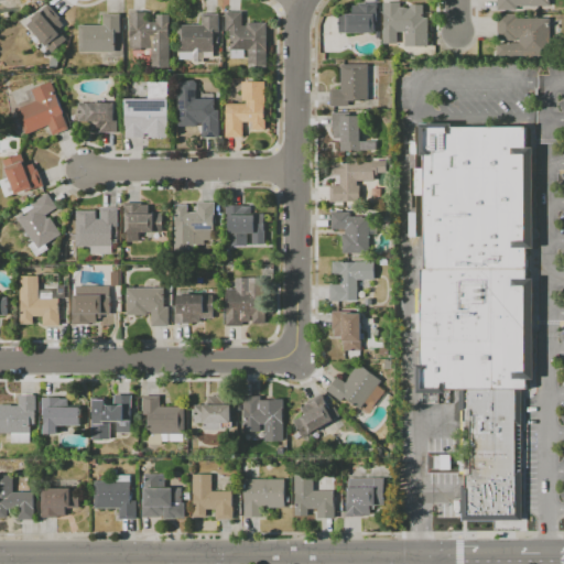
[(551,0),(551,7),(532,7),(518,7),(518,10),(499,10),(499,0),(551,0)]
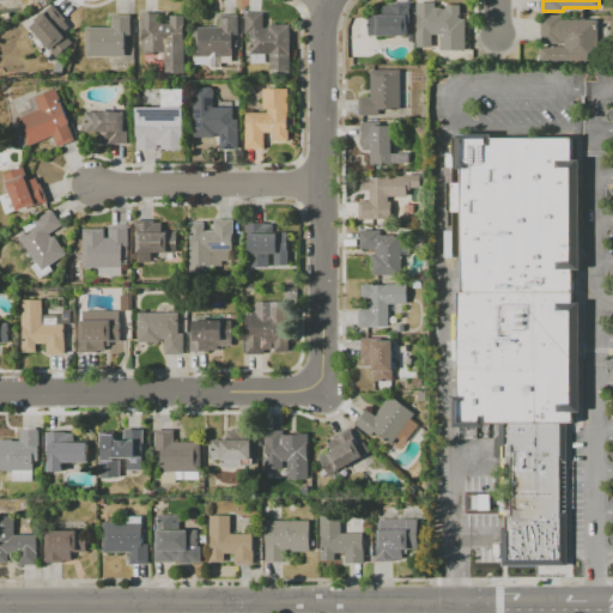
[(417,2),(436,2),(436,7),(441,7),(443,8),(447,8),(447,4),(461,4),(461,18),(466,18),(466,49),(442,50),(441,34),(432,34),(434,47),(418,47),(417,2)]
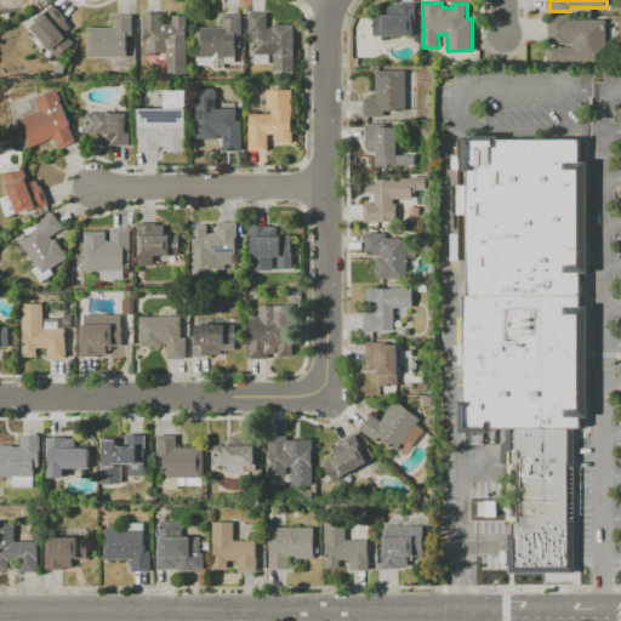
[(53,4),(67,18),(66,20),(70,27),(64,32),(74,43),(57,57),(32,27),(38,21),(35,18),(53,4)]
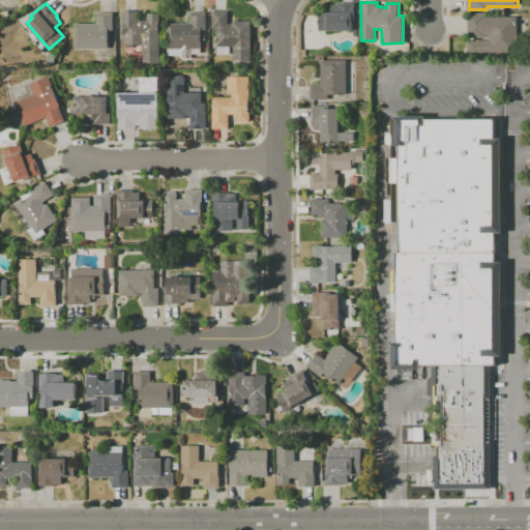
[(319,30),(319,12),(331,12),(331,5),(337,5),(337,3),(355,3),(355,7),(354,7),(354,23),(352,23),(353,30),(319,30)]
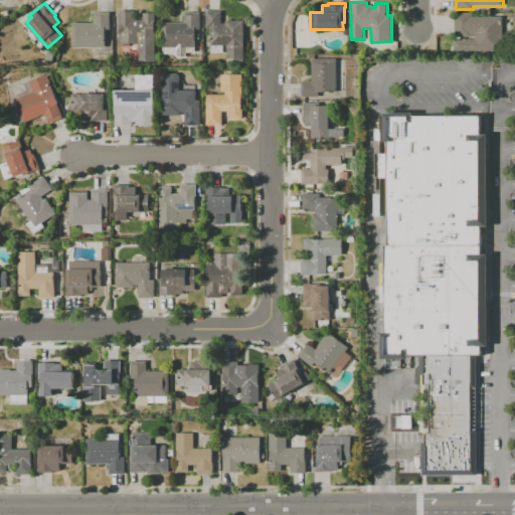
[(206,10),(221,10),(221,23),(226,23),(226,20),(243,20),(243,60),(227,61),(227,45),(222,45),(223,52),(211,52),(211,45),(210,45),(210,27),(206,27),(206,10)]
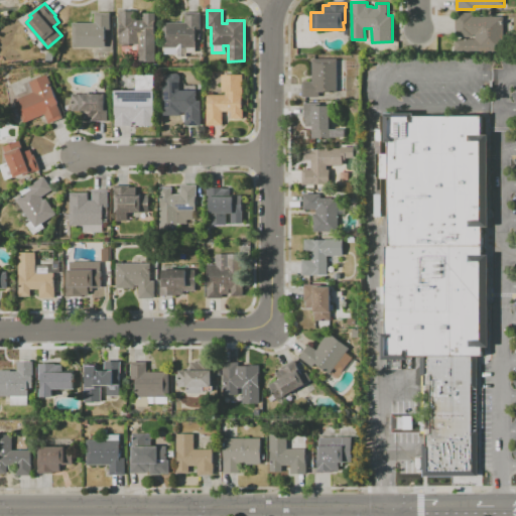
[(119,11),(134,11),(134,20),(144,20),(144,13),(155,13),(155,62),(139,62),(138,43),(120,44),(119,11)]
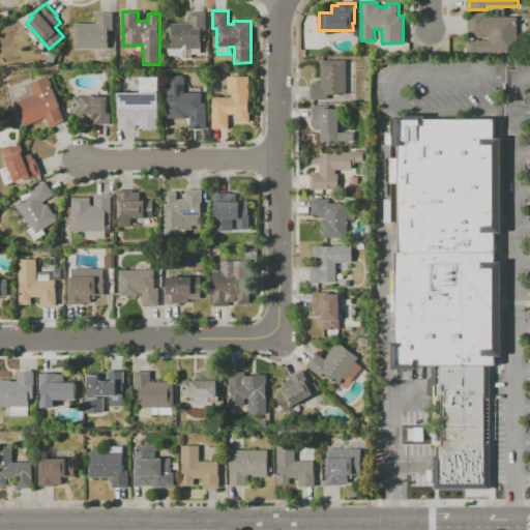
[(76,49),(76,24),(98,23),(98,13),(114,12),(114,30),(109,30),(110,49),(76,49)]
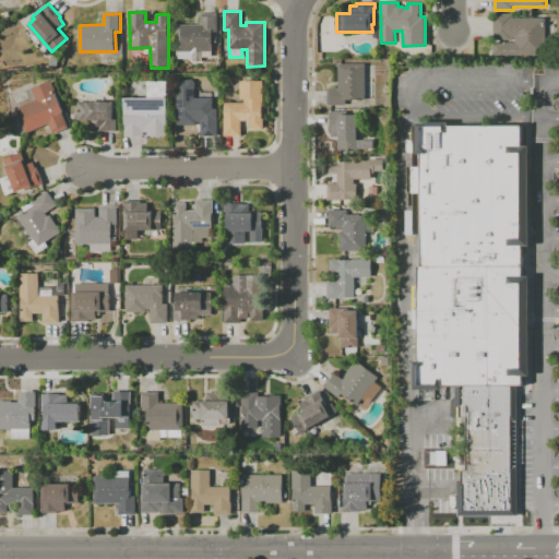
[(545,18),(545,56),(492,55),(492,42),(515,42),(515,37),(512,37),(512,40),(494,39),(494,13),(512,14),(512,18),(524,18),(524,16),(533,16),(533,18),(545,18)]
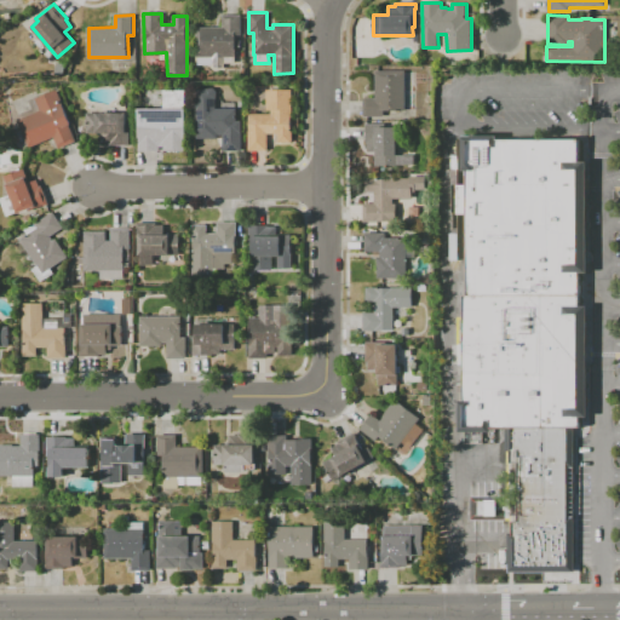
[(196,57),(196,28),(223,28),(223,16),(242,16),(242,36),(236,36),(236,56),(196,57)]
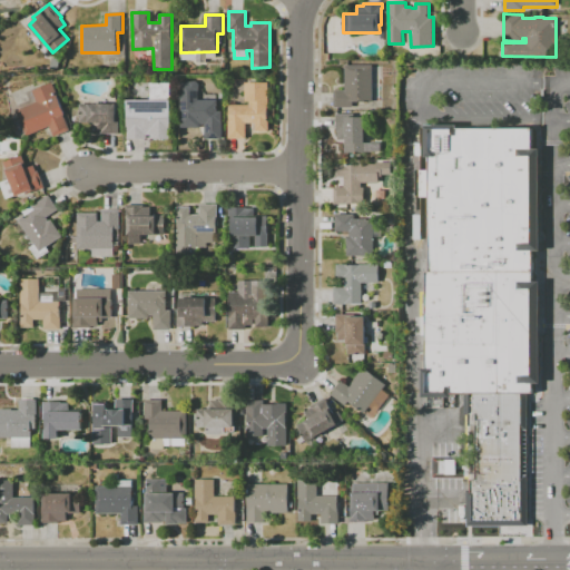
[(334,108),(334,90),(345,90),(345,66),(372,66),(373,102),(353,102),(353,107),(334,108)]
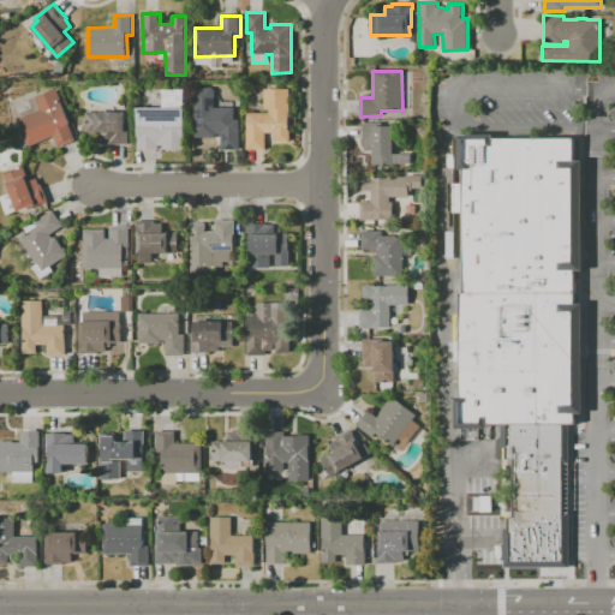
[(76,139),(58,147),(53,136),(29,145),(17,118),(40,109),(35,97),(57,88),(70,123),(69,123),(76,139)]
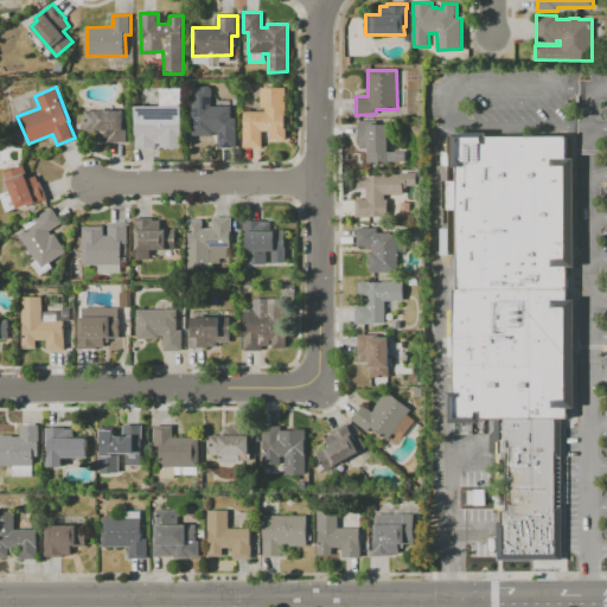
[(237,119),(237,148),(218,148),(219,133),(215,133),(215,136),(192,136),(192,90),(198,90),(199,88),(203,87),(204,87),(210,87),(213,89),(213,96),(212,97),(212,107),(232,107),(232,119),(237,119)]
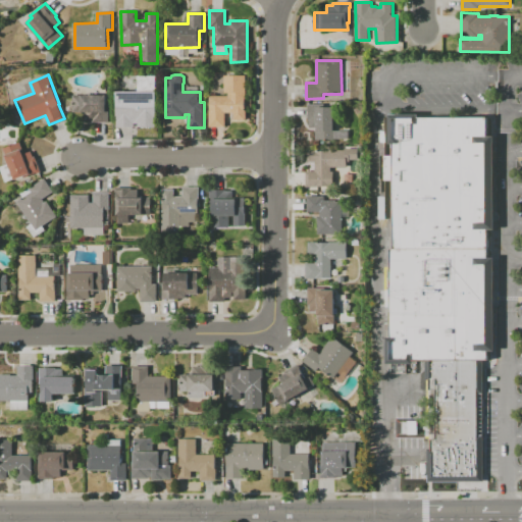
[(139,75),(157,75),(157,92),(157,126),(139,126),(139,123),(135,123),(135,126),(116,126),(116,92),(139,92),(139,75)]
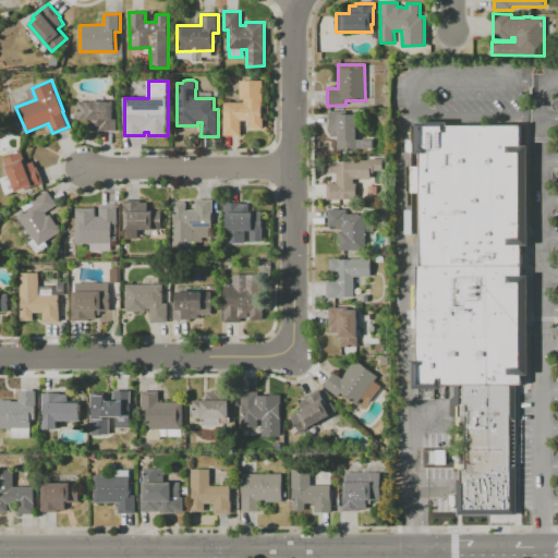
[(240,81),(263,81),(263,129),(250,129),(250,120),(240,120),(241,135),(223,135),(223,118),(225,118),(225,102),(244,102),(244,99),(240,99),(240,81)]
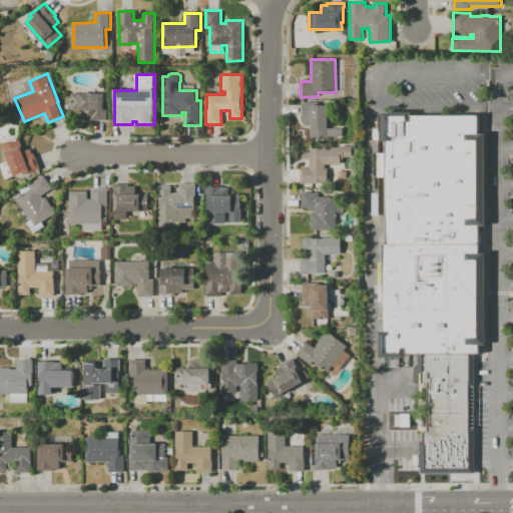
[(72,93),(106,93),(106,102),(108,102),(108,120),(92,119),(92,118),(85,117),(85,110),(72,109),(71,92),(72,93)]
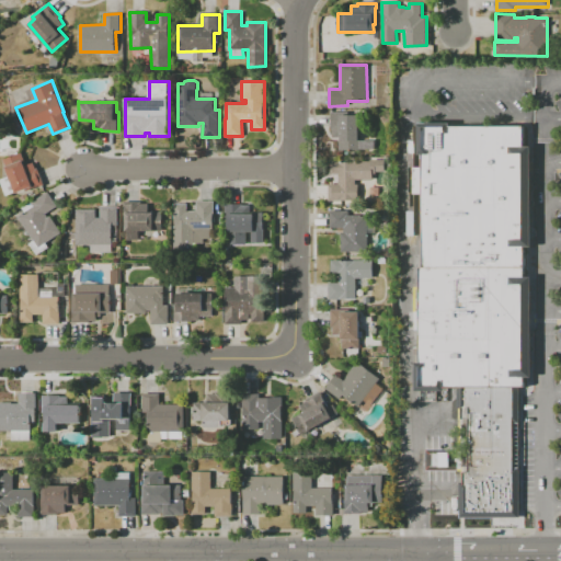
[(359,150),(339,150),(339,137),(332,137),(332,129),(331,129),(331,112),(351,112),(351,115),(358,115),(359,141),(359,150)]
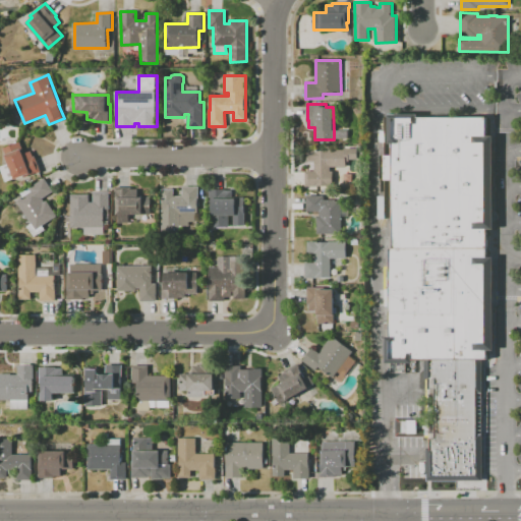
[(389,114),(418,114),(418,117),(486,117),(487,135),(494,135),(494,229),(487,229),(487,256),(495,256),(494,349),(487,350),(487,359),(482,358),(482,393),(477,392),(476,435),(482,435),(482,480),(427,480),(427,448),(430,448),(430,438),(436,438),(436,389),(429,389),(428,379),(425,379),(424,359),(413,359),(413,362),(387,363),(387,336),(390,336),(390,248),(394,248),(393,179),(384,179),(385,155),(393,156),(393,142),(389,142),(389,114)]
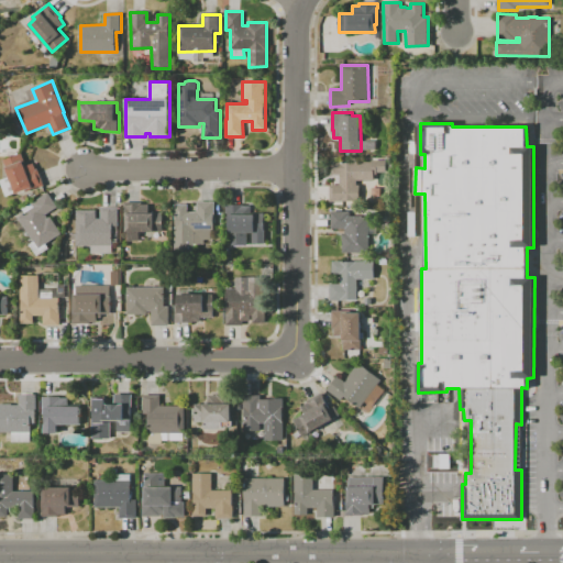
[(3,159),(21,153),(25,166),(33,163),(35,169),(37,168),(44,186),(40,187),(39,186),(25,191),(24,189),(4,197),(0,184),(0,179),(9,176),(3,159)]
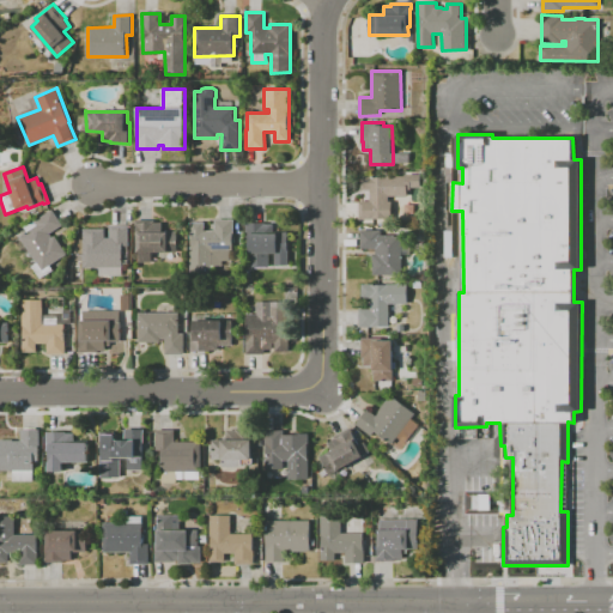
[(393,201),(393,219),(359,219),(359,201),(371,201),(371,190),(362,190),(362,176),(406,176),(406,174),(422,174),(422,187),(411,187),(411,189),(408,189),(408,196),(389,196),(389,201),(393,201)]
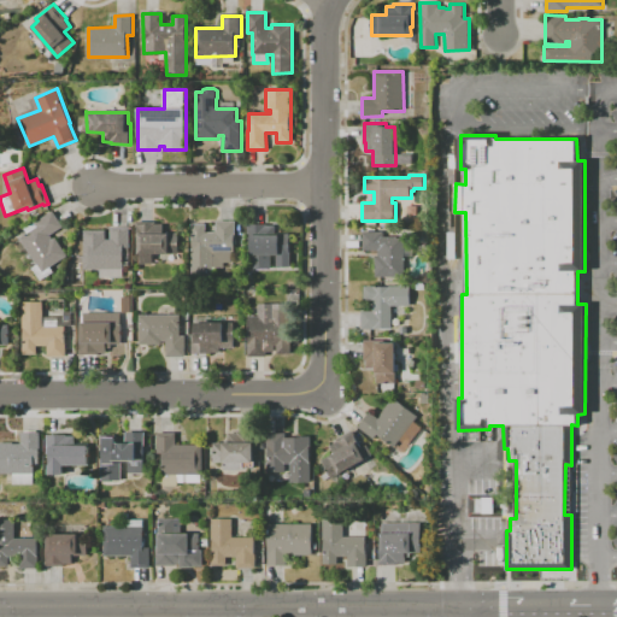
[(52,210),(63,225),(50,235),(52,239),(56,236),(68,256),(51,266),(53,271),(40,280),(31,268),(37,264),(19,238),(28,233),(24,228),(34,222),(52,210)]
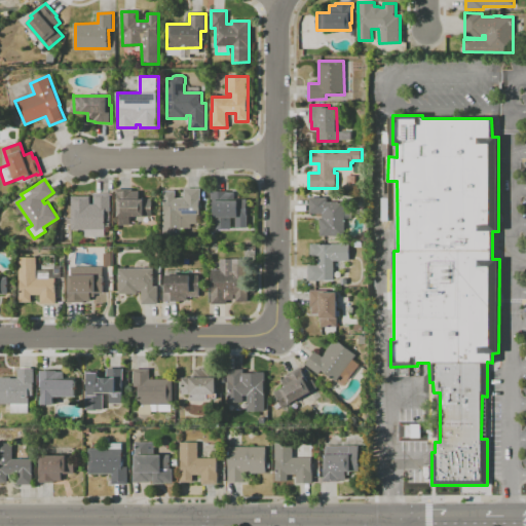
[(163,191),(176,190),(176,198),(185,198),(185,189),(200,188),(200,200),(200,215),(197,215),(197,223),(191,224),(191,228),(181,228),(181,233),(163,234),(162,207),(163,207),(163,191)]
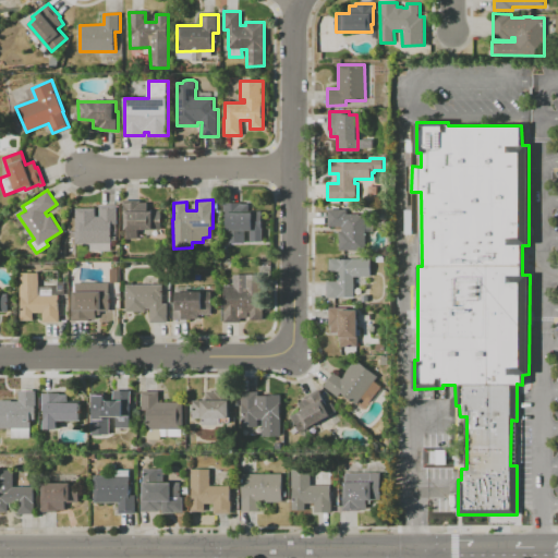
[(161,211),(161,230),(138,230),(138,239),(128,239),(128,230),(125,230),(125,227),(124,227),(124,205),(123,205),(123,202),(141,202),(141,203),(147,203),(147,211),(161,211)]
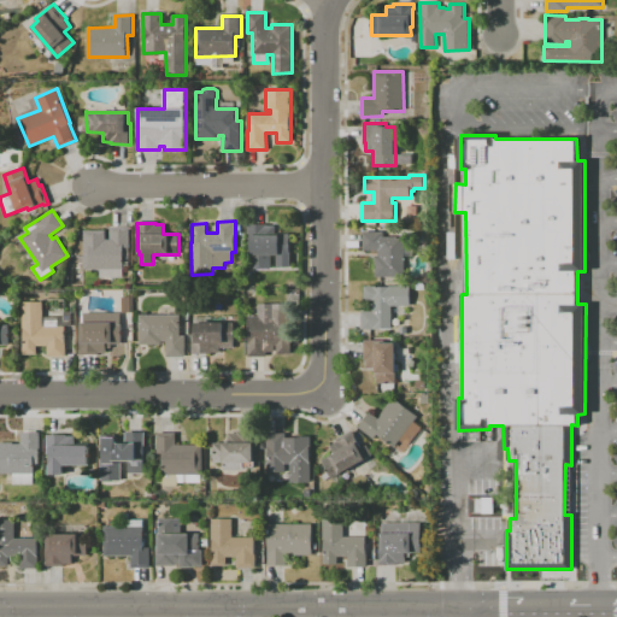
[(247,224),(268,224),(268,225),(276,225),(276,234),(289,234),(289,247),(289,253),(289,268),(276,268),(276,256),(270,256),(270,269),(250,269),(250,239),(247,239),(247,224)]
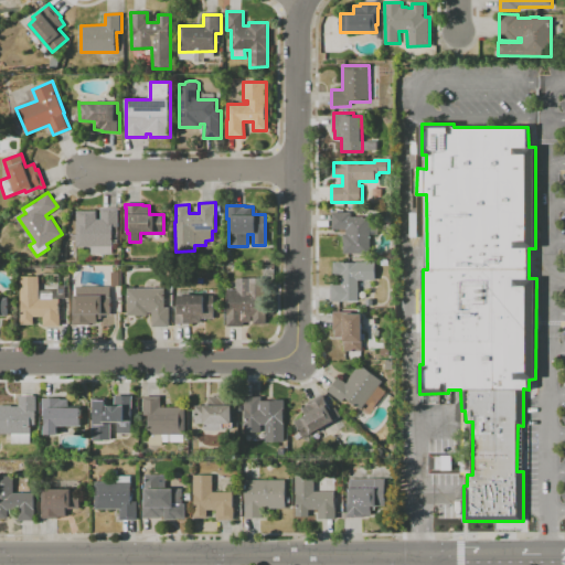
[(77,211),(97,211),(97,220),(102,220),(102,209),(118,209),(118,244),(113,244),(113,247),(113,254),(92,254),(92,247),(77,247),(77,211)]
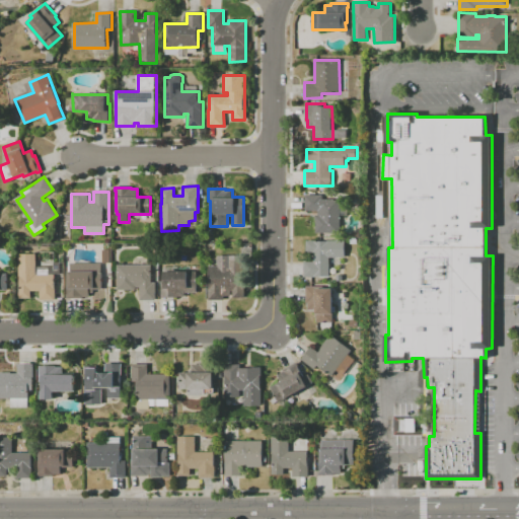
[(341,233),(316,233),(315,216),(318,216),(318,211),(305,211),(305,196),(323,196),(323,200),(341,200),(341,233)]
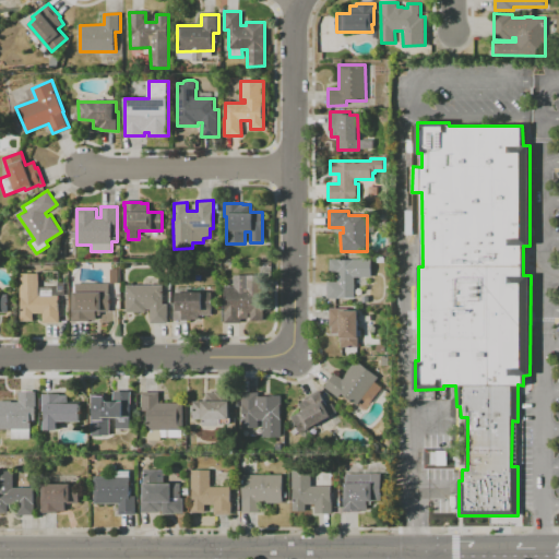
[(371,259),(372,277),(355,277),(355,298),(328,298),(328,282),(339,282),(337,272),(330,272),(330,260),(371,259)]
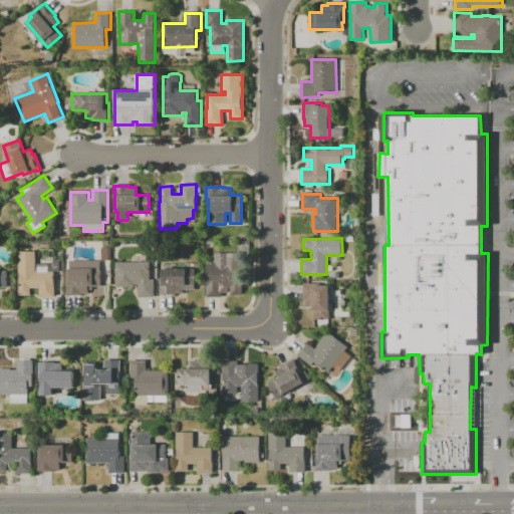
[(102,260),(102,247),(110,247),(110,260),(102,260)]
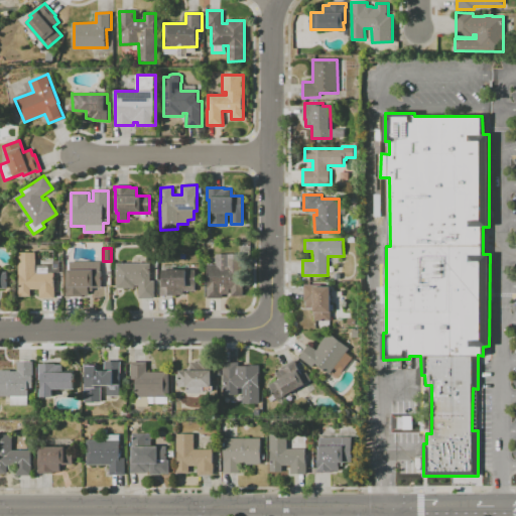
[(18,252),(35,252),(35,264),(53,264),(53,260),(58,260),(58,271),(52,272),(54,272),(54,286),(54,297),(39,297),(39,288),(30,288),(30,295),(18,295),(18,252)]
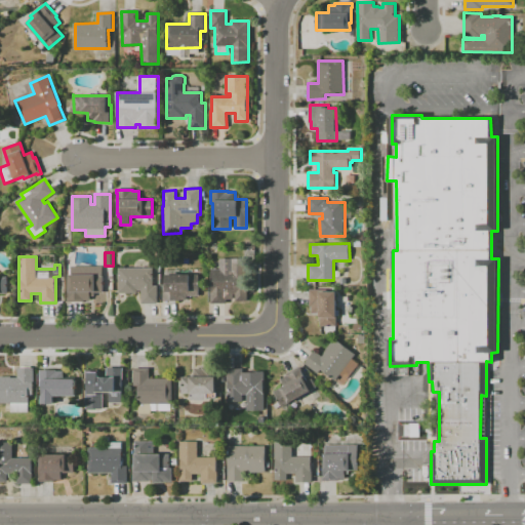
[(234,257),(247,257),(247,300),(235,300),(235,293),(233,293),(233,298),(226,298),(226,303),(210,303),(210,291),(210,268),(230,268),(230,261),(234,261),(234,257)]
